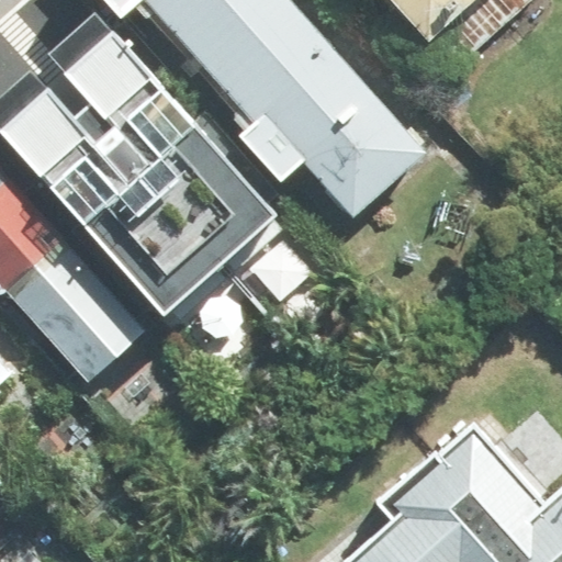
[(312,0),(98,0),(119,24),(141,7),(283,178),(306,168),(350,221),(437,149),(312,0)]
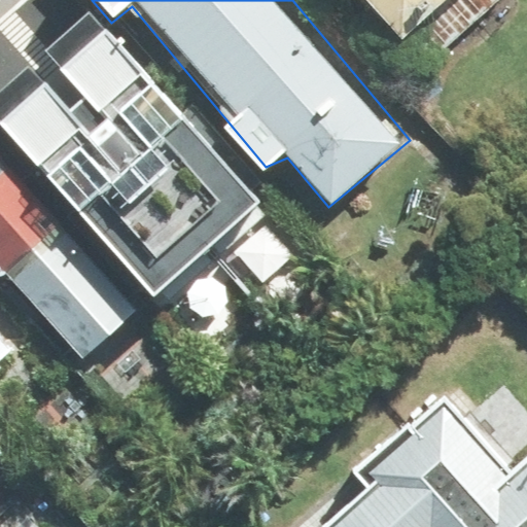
[(366,0),(396,34),(436,0),(366,0)]
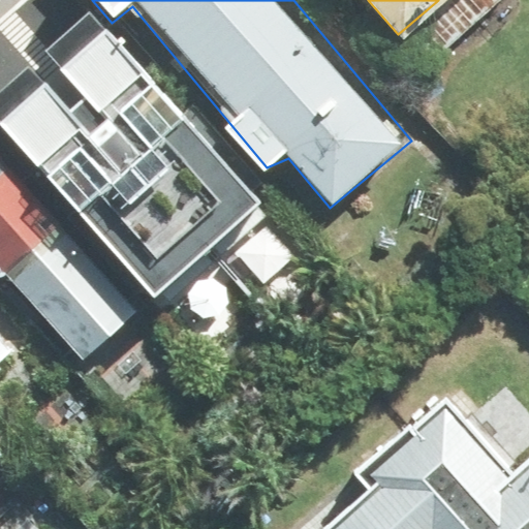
[(95,12),(0,95),(0,123),(155,299),(265,204),(95,12)]
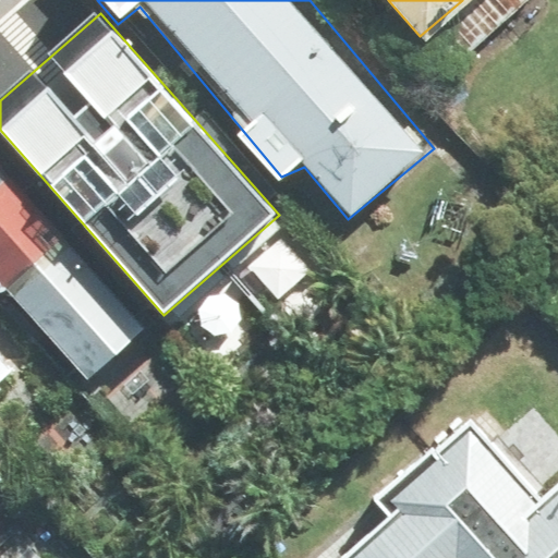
[(147,334),(0,171),(0,316),(10,307),(84,390),(147,334)]
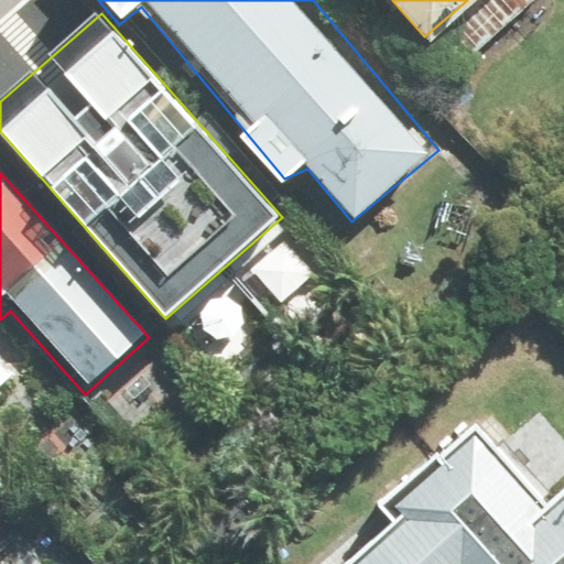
[(563,563),(563,481),(544,499),(474,421),(380,503),(396,521),(347,563),(563,563)]
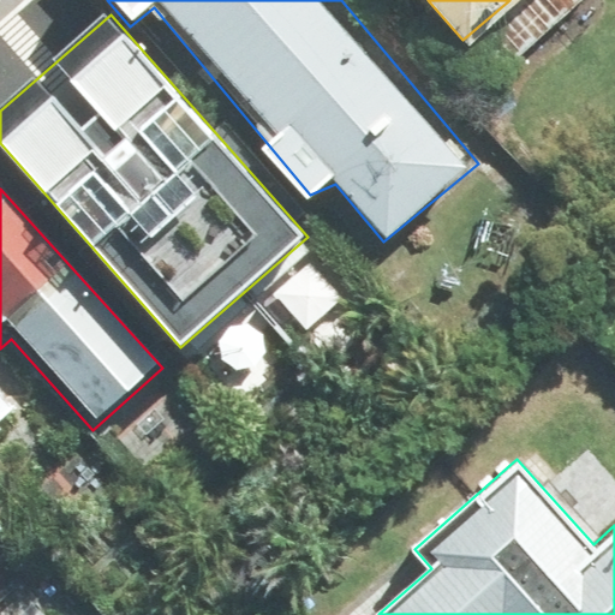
All buildings are outlined.
